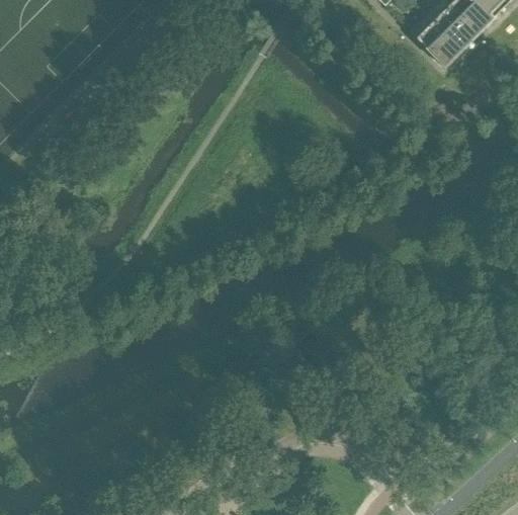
[(402,8),(409,0),(396,0),(395,1),(402,8)]
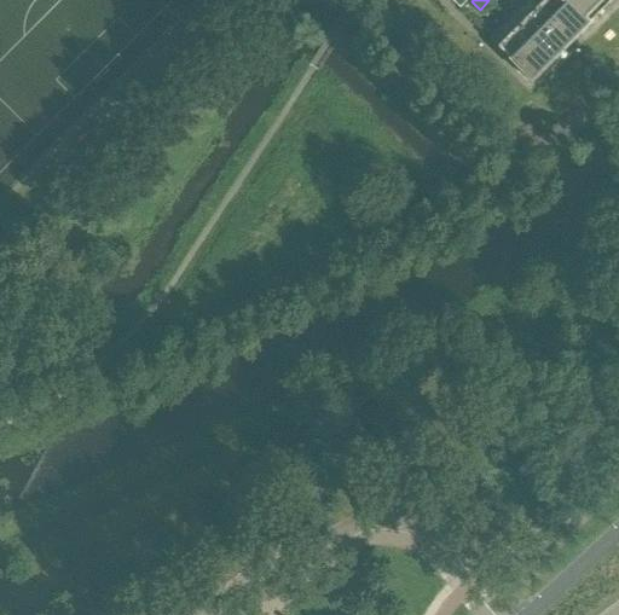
[(524,0),(508,17),(550,59),(568,40),(528,0),(524,0)]
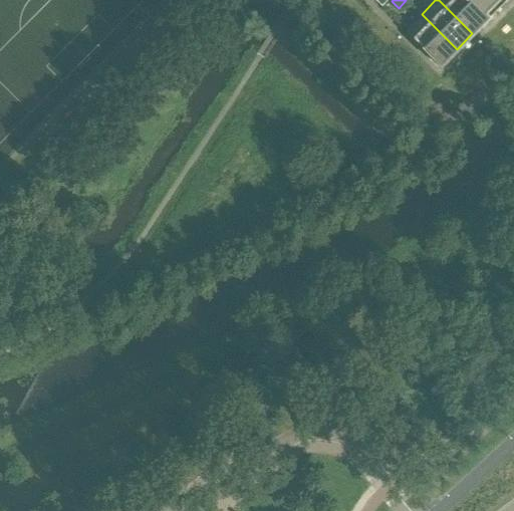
[(472,33),(487,18),(469,0),(439,0),(472,33)]
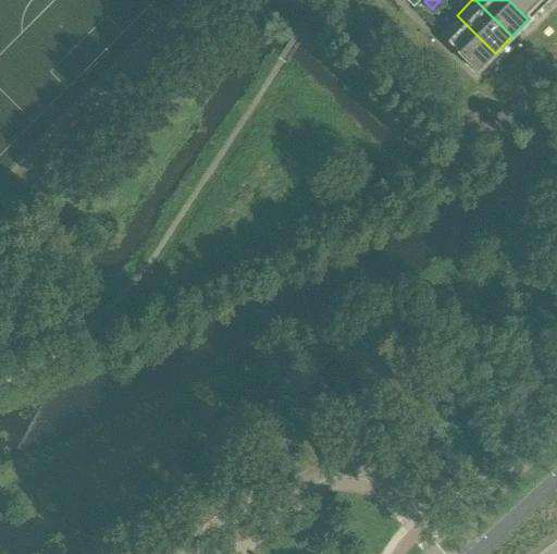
[(508,0),(528,20),(545,3),(542,0),(508,0)]
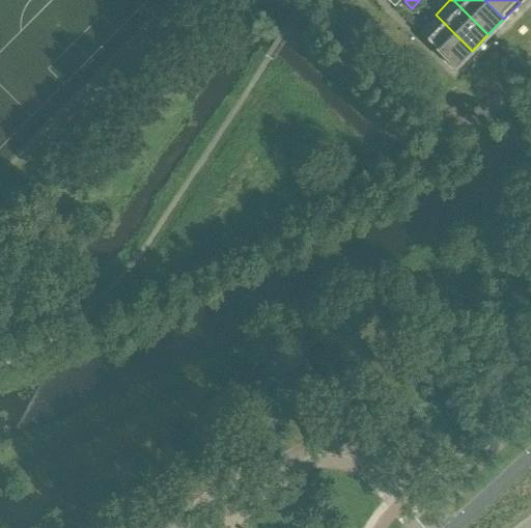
[(472,51),(436,15),(419,31),(455,67),(472,51)]
